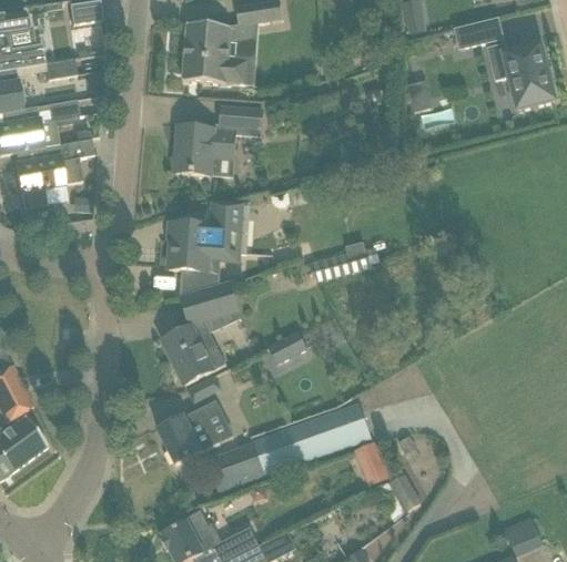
[(72,23),(101,20),(99,0),(69,4),(72,23)]
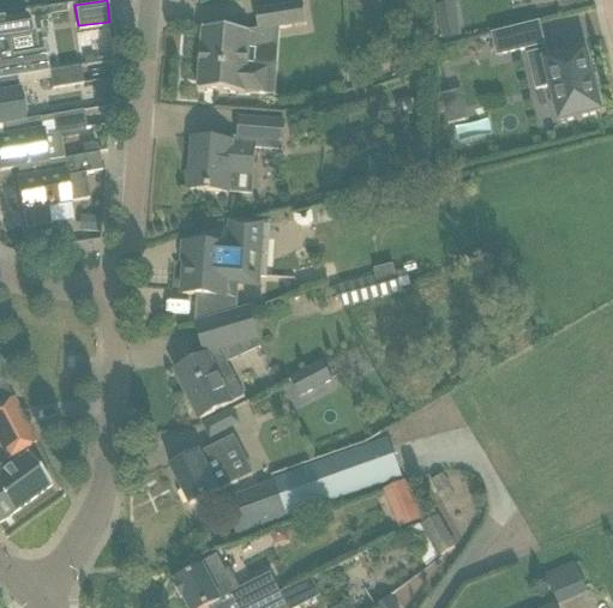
[(256,7),(258,26),(305,20),(302,1),(256,7)]
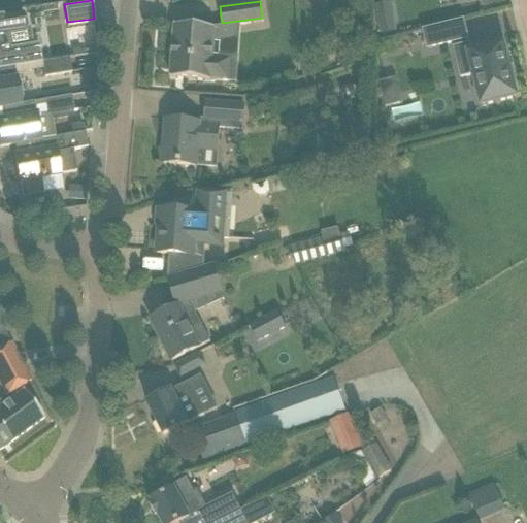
[(0,65),(11,63),(34,60),(40,59),(37,40),(8,44),(6,29),(23,27),(21,11),(0,13),(0,65)]
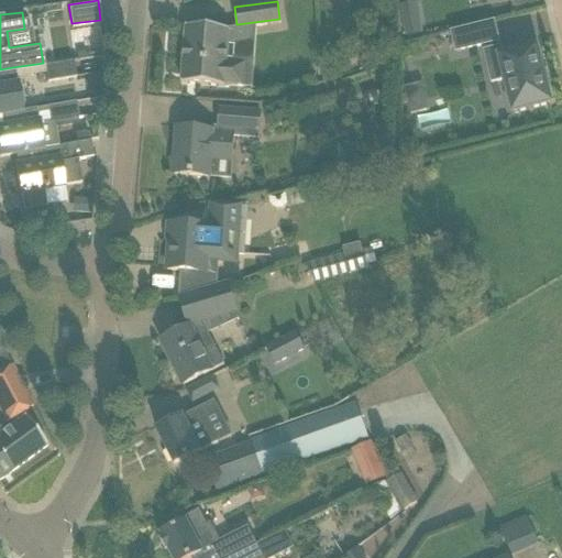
[(405,32),(420,30),(418,14),(403,17),(405,32)]
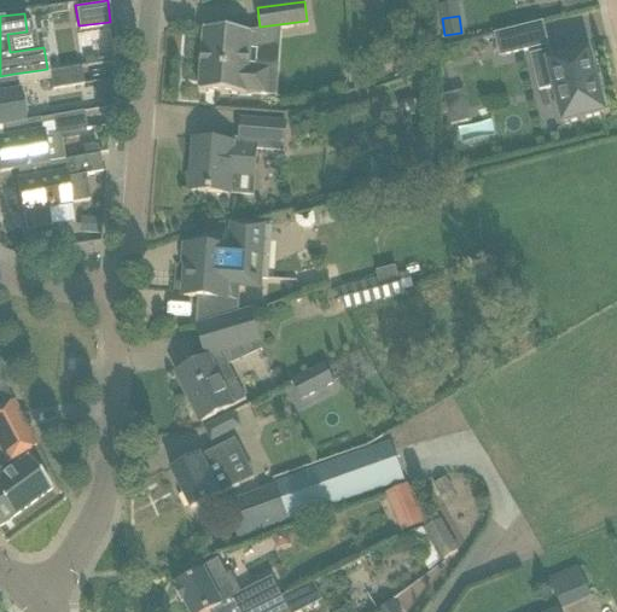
[(541,18),(494,29),(500,52),(546,40),(541,18)]
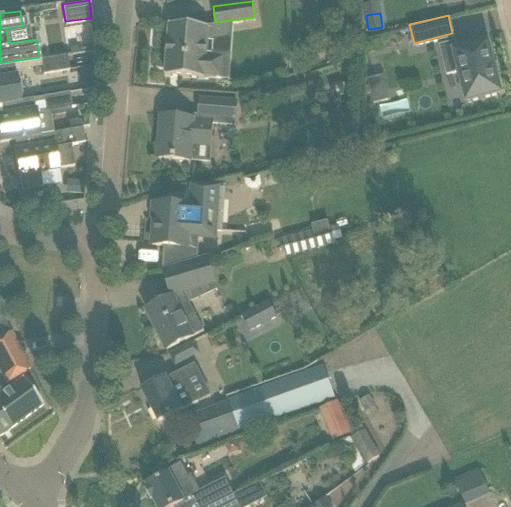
[(203,73),(220,74),(222,54),(205,52),(206,37),(224,34),(225,21),(215,22),(207,23),(168,20),(164,72),(203,75),(203,73)]
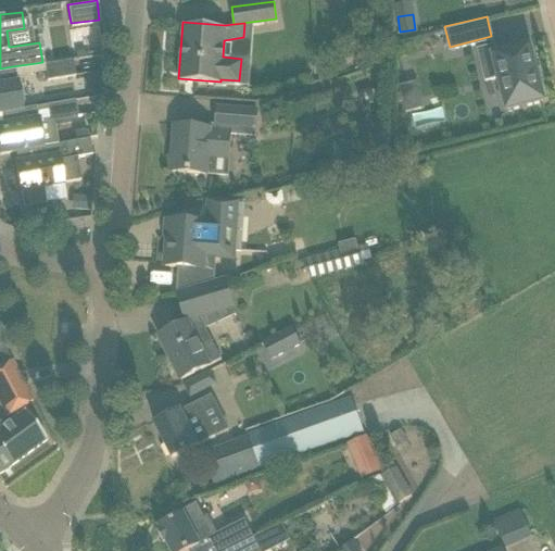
[(505,108),(543,99),(543,98),(538,76),(539,76),(535,64),(534,64),(529,42),(495,51),(493,42),(477,46),(484,77),(496,74),(505,108)]
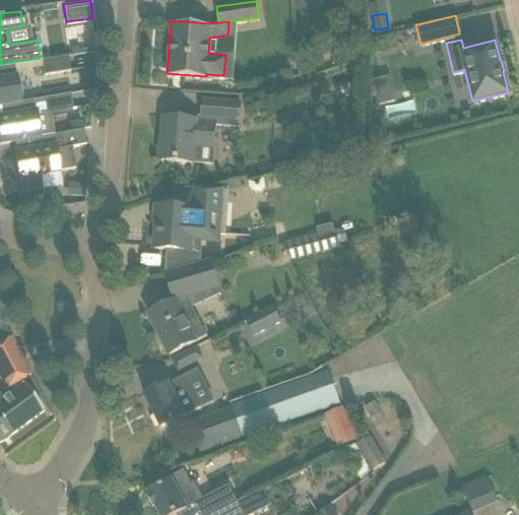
[(41,58),(43,72),(49,71),(69,68),(67,54),(47,57),(41,58)]
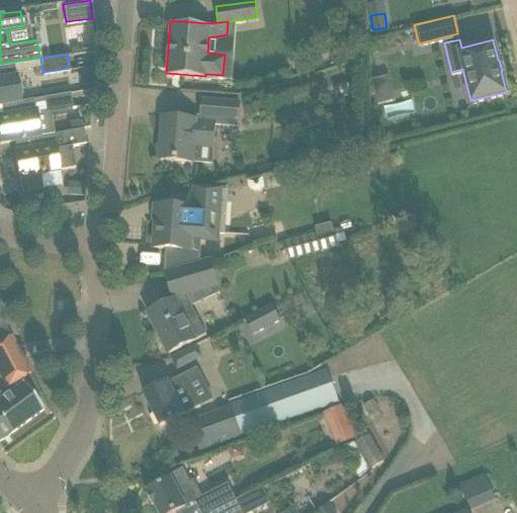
[(11,62),(0,64),(0,102),(6,101),(18,99),(14,71),(12,72),(11,62)]
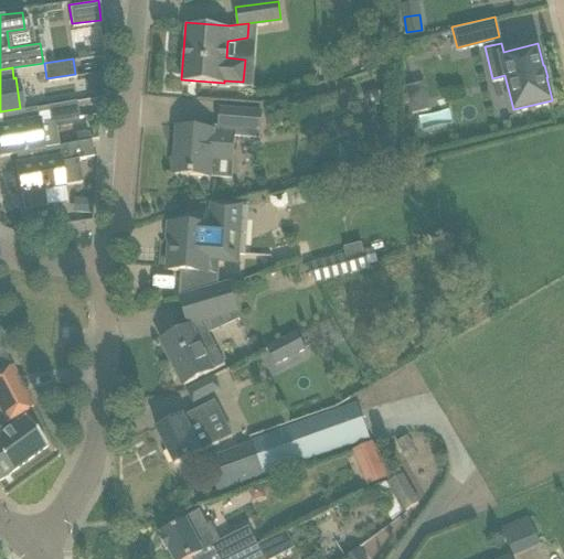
[(369,105),(382,100),(378,87),(364,92),(369,105)]
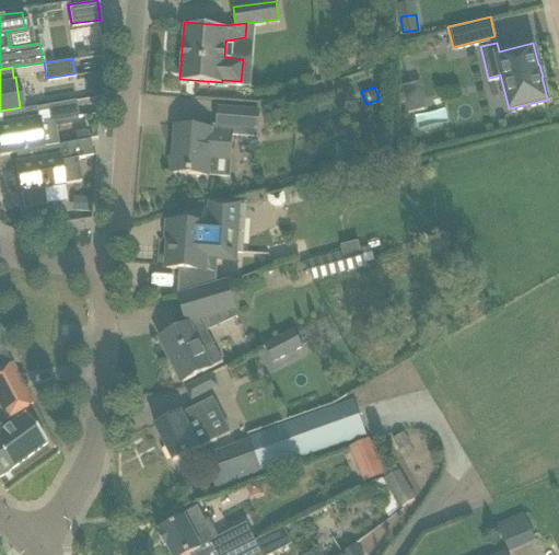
[(0,151),(20,149),(54,142),(49,119),(76,115),(73,99),(20,107),(7,110),(8,120),(0,122),(0,151)]
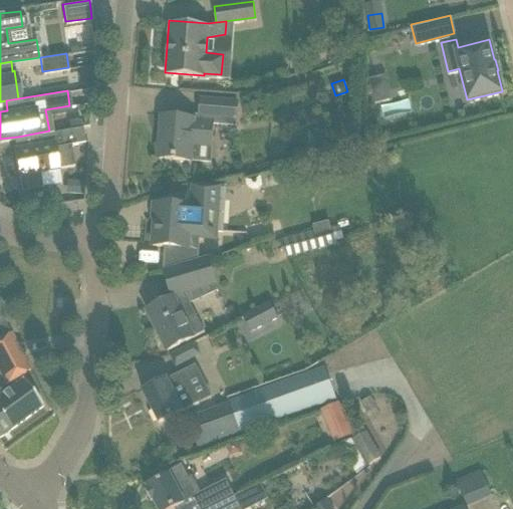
[(192,157),(193,143),(208,144),(209,134),(212,135),(213,120),(235,121),(237,99),(200,96),(198,117),(193,117),(193,116),(162,114),(159,155),(190,157),(192,157)]
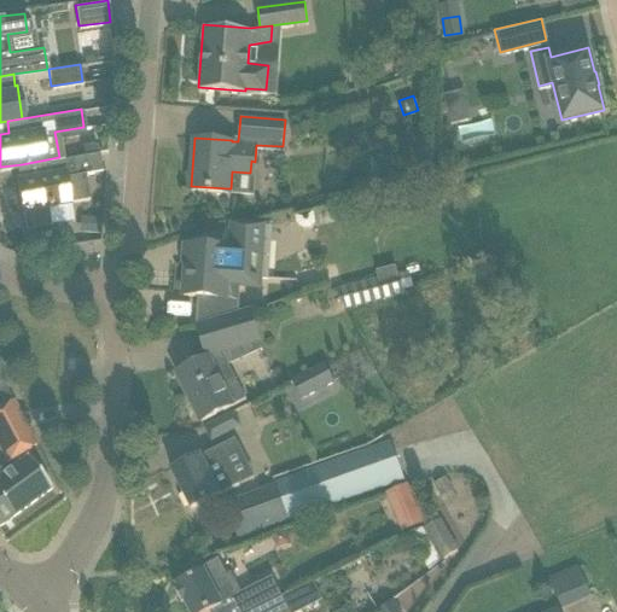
[(358,147),(370,141),(364,129),(351,135),(358,147)]
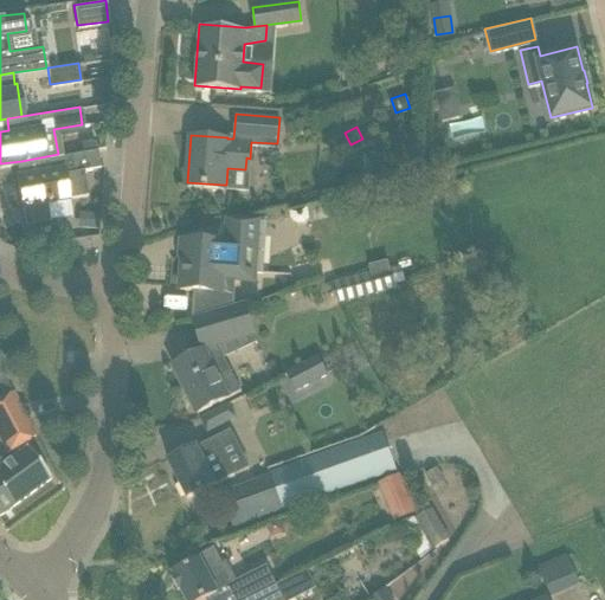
[(77,140),(79,150),(94,148),(92,137),(77,140)]
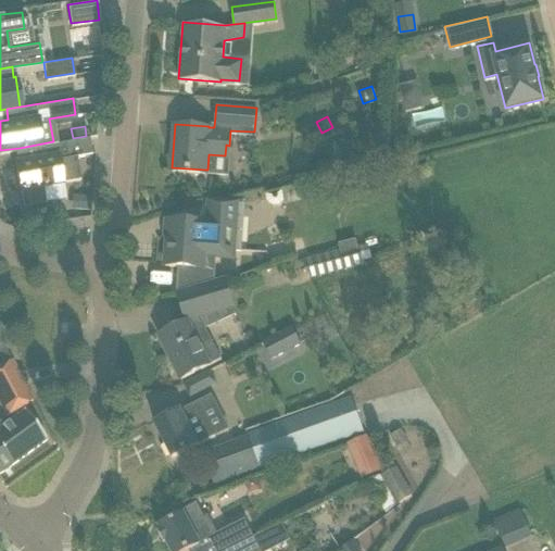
[(20,188),(22,201),(42,198),(40,185),(62,180),(62,179),(78,177),(75,154),(90,152),(88,135),(86,136),(73,138),(20,148),(21,159),(14,160),(19,188),(20,188)]
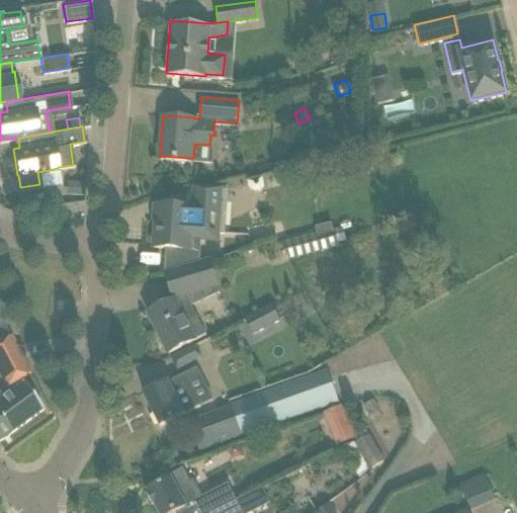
[(261,174),(246,177),(247,182),(249,186),(253,188),(257,188),(261,186),(263,183),(261,174)]
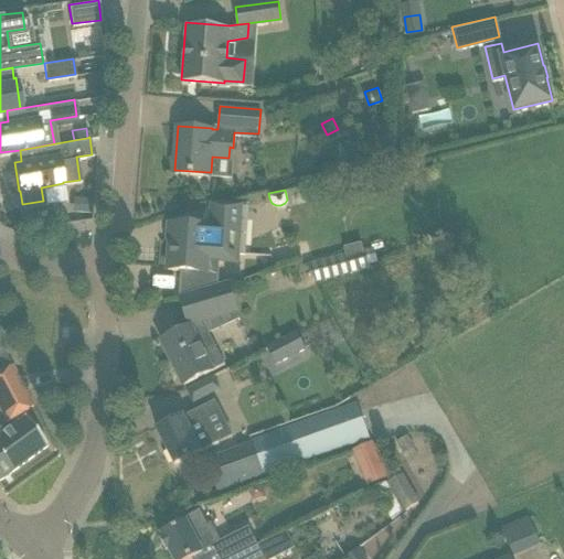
[(89,197),(76,196),(75,207),(88,208),(89,197)]
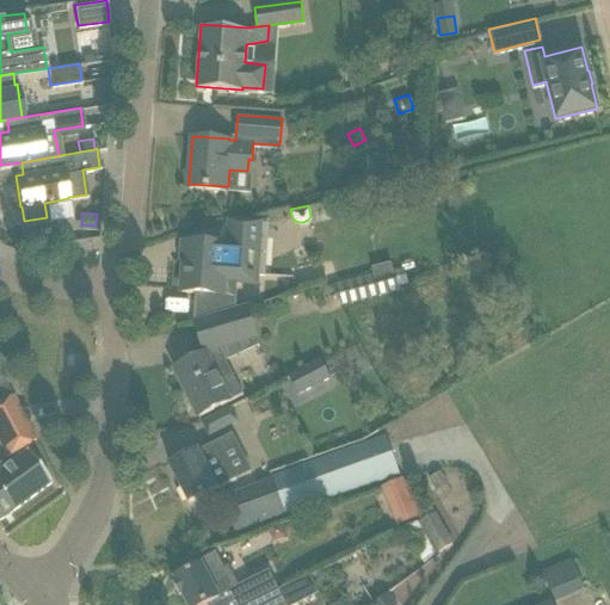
[(195,319),(232,308),(233,281),(258,283),(262,236),(259,236),(260,217),(227,214),(226,241),(184,238),(180,288),(195,289),(192,320),(195,319)]
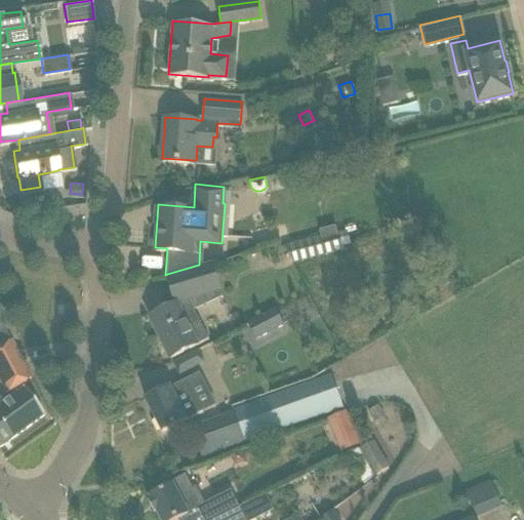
[(325,249),(320,233),(284,243),(292,258),(325,249)]
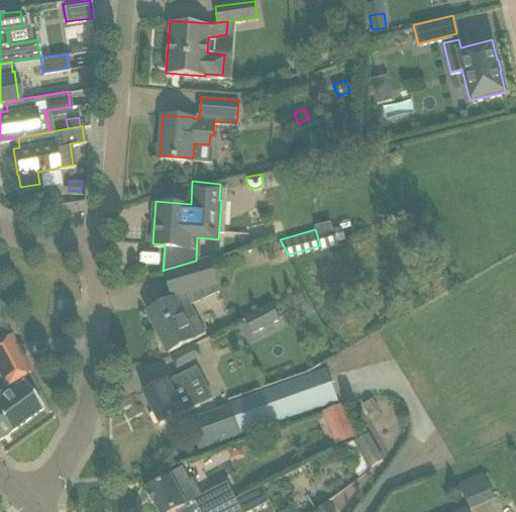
[(209,257),(196,261),(165,270),(173,297),(147,309),(168,349),(186,340),(204,330),(186,293),(217,284),(209,257)]
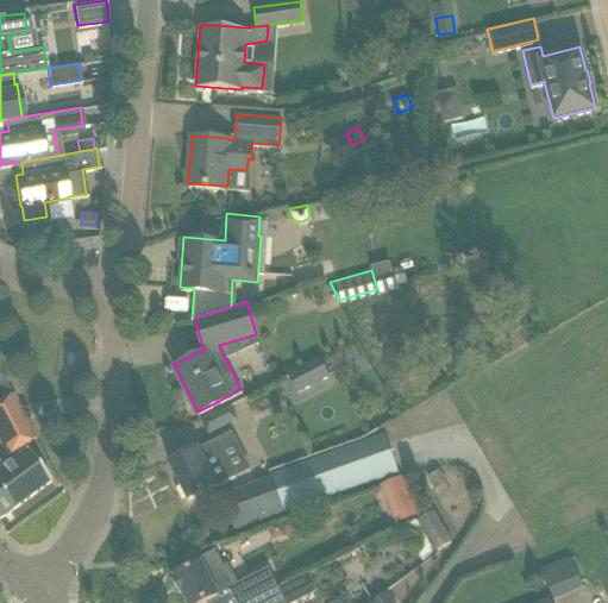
[(319,355),(293,368),(302,387),(328,374),(319,355)]
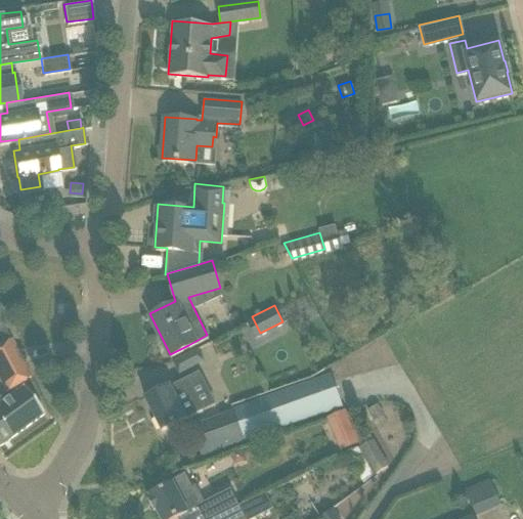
[(0,382),(3,388),(5,388),(11,384),(30,375),(9,337),(3,322),(0,323),(0,382)]
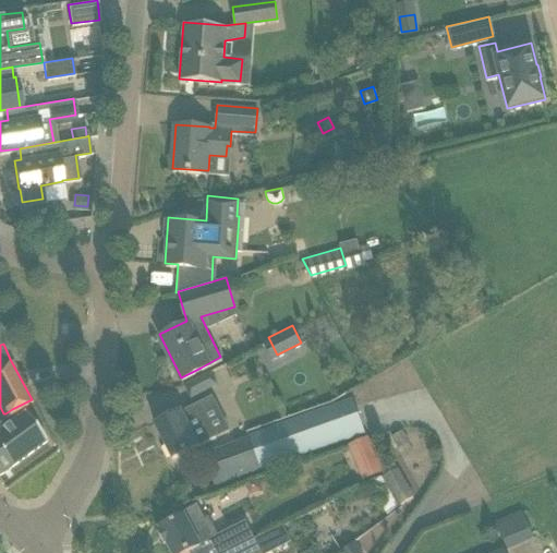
[(364,429),(352,396),(351,396),(351,394),(246,432),(246,434),(223,443),(223,444),(203,452),(214,483),(364,429)]
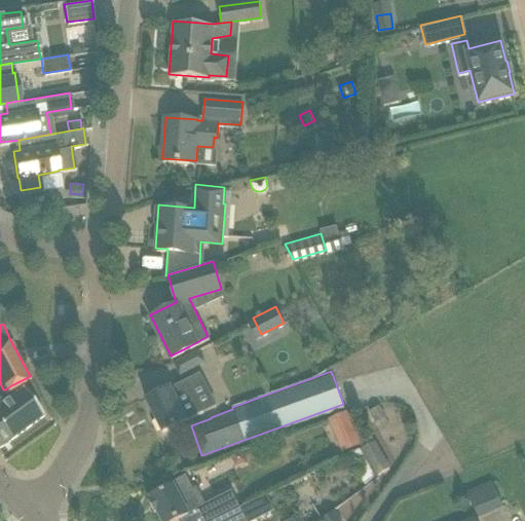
[(161,430),(186,417),(204,408),(194,387),(197,385),(191,374),(182,379),(182,378),(145,398),(161,430)]
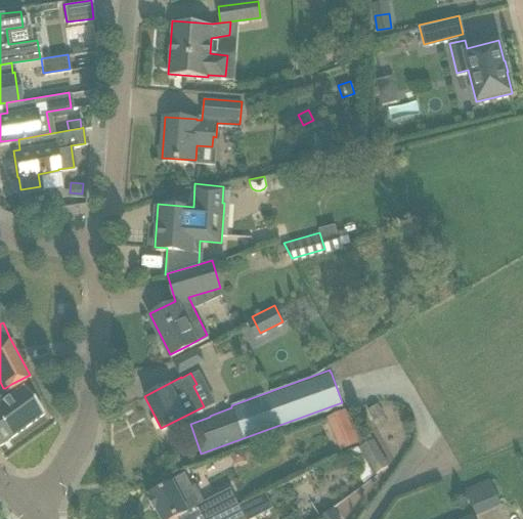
[(0,441),(42,411),(22,384),(9,393),(8,392),(5,394),(6,395),(0,399),(0,441)]
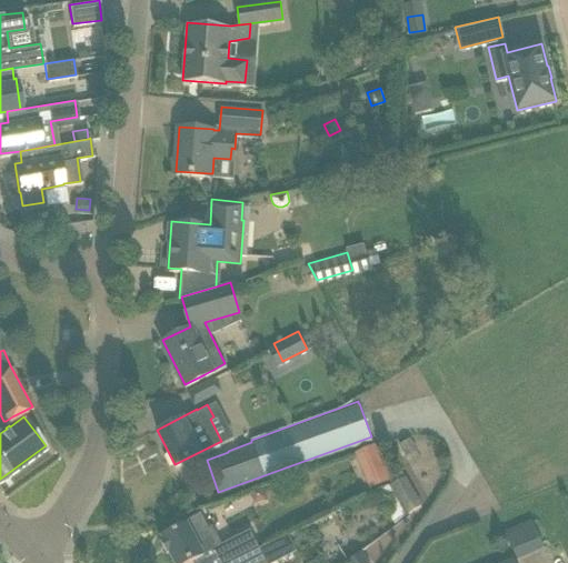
[(409,435),(398,441),(404,451),(415,445),(409,435)]
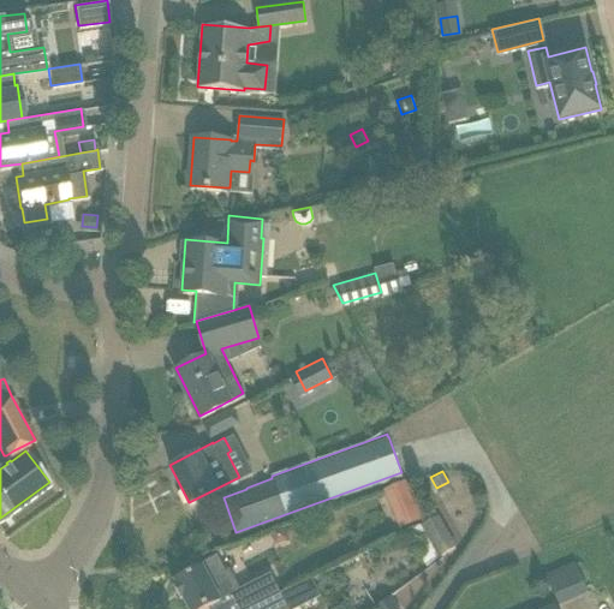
[(404,478),(383,487),(399,524),(419,515),(404,478)]
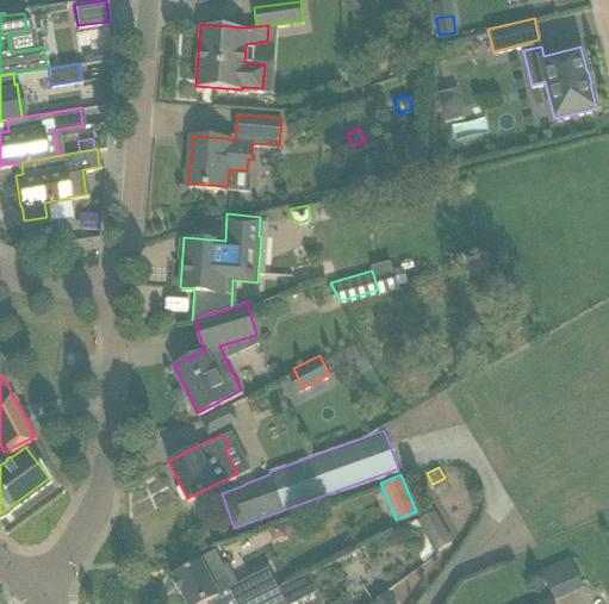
[(433,509),(416,518),(434,549),(451,539),(433,509)]
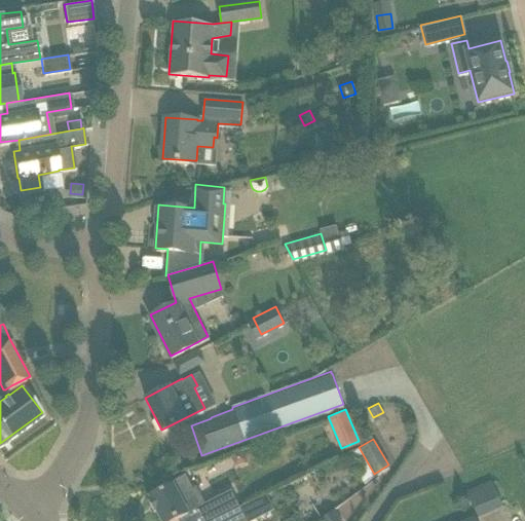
[(179,520),(209,520),(239,506),(230,489),(202,504),(194,486),(190,488),(182,473),(156,487),(158,491),(149,495),(162,520),(169,520),(178,517),(179,520)]
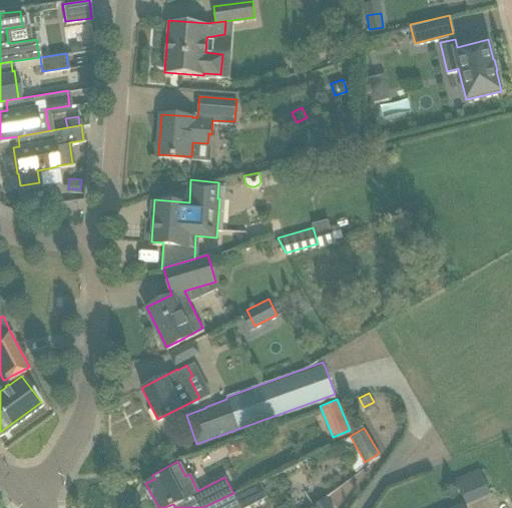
[(451,476),(461,501),(487,491),(477,466),(451,476)]
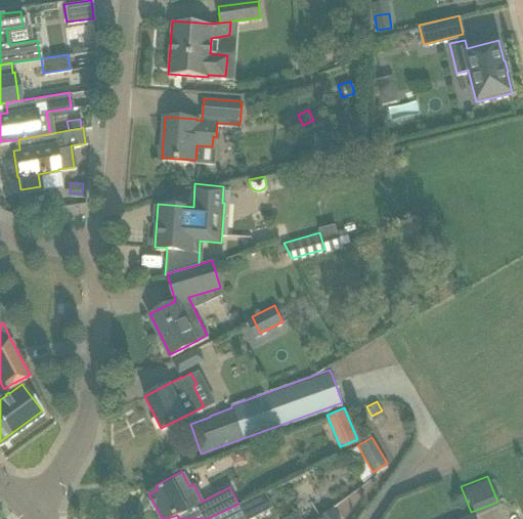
[(240,518),(245,516),(238,504),(208,518),(240,518)]
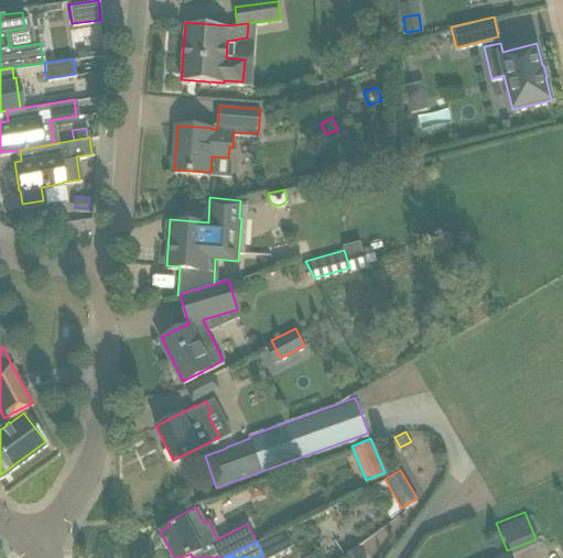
[(344,557),(364,557),(355,546),(343,555),(344,557)]
